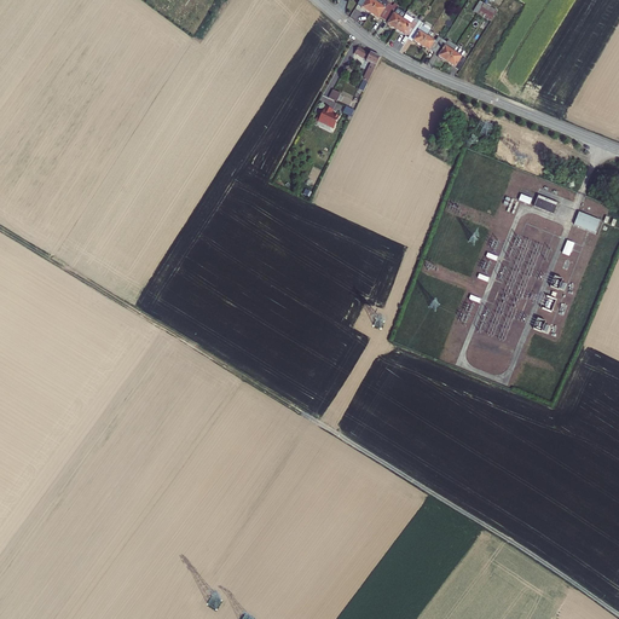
[(365,0),(364,4),(369,6),(368,9),(377,15),(383,5),(386,0),(365,0)]
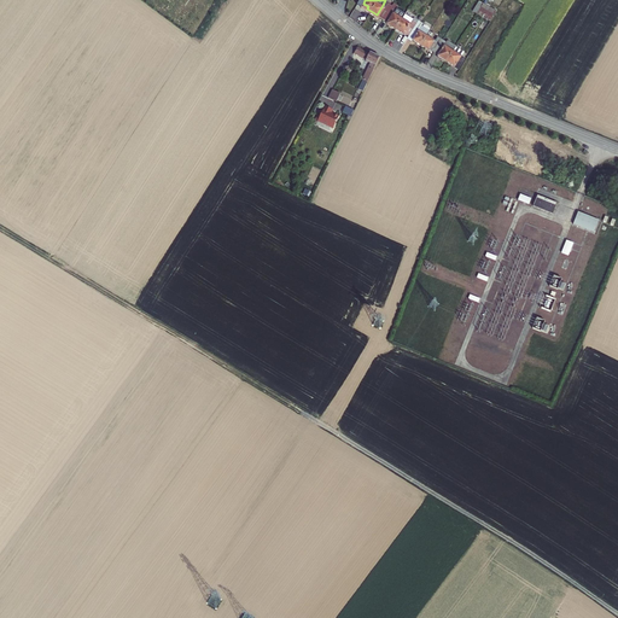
[(385,0),(383,5),(395,12),(398,7),(385,0)]
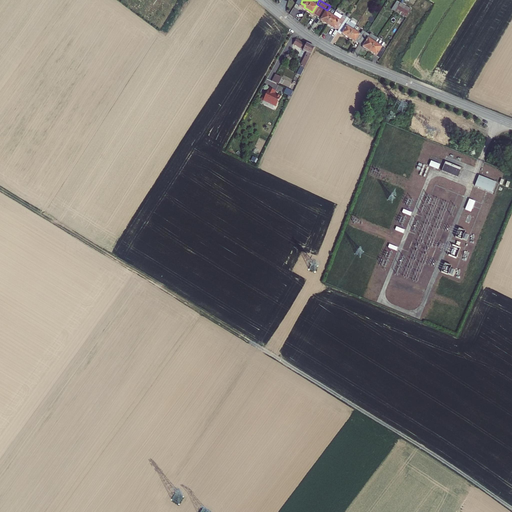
[(327,10),(317,4),(312,12),(318,16),(319,14),(323,17),(327,10)]
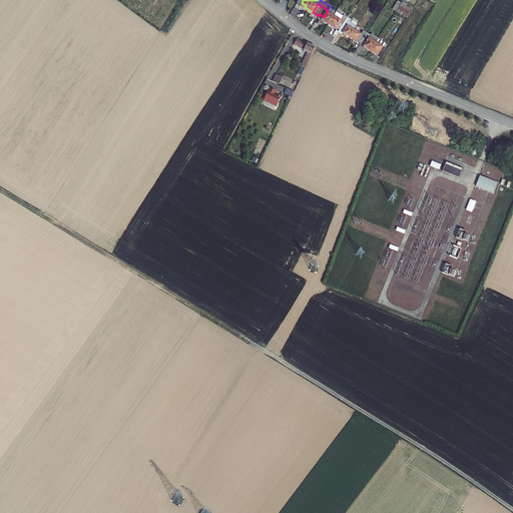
[(331,6),(328,10),(324,17),(328,19),(327,22),(333,26),(339,17),(333,13),(335,8),(331,5),(331,6)]
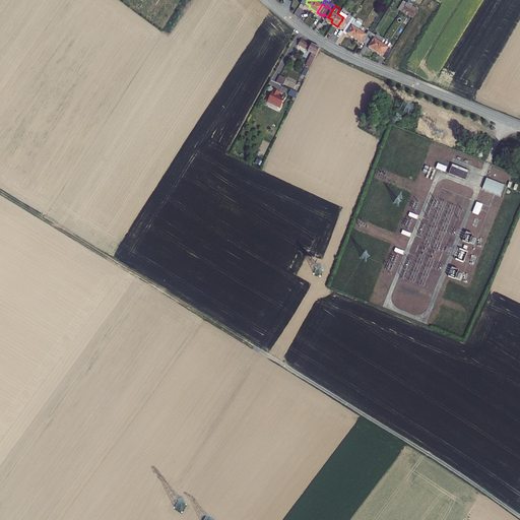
[(414,8),(409,5),(404,14),(415,20),(423,8),(417,5),(414,8)]
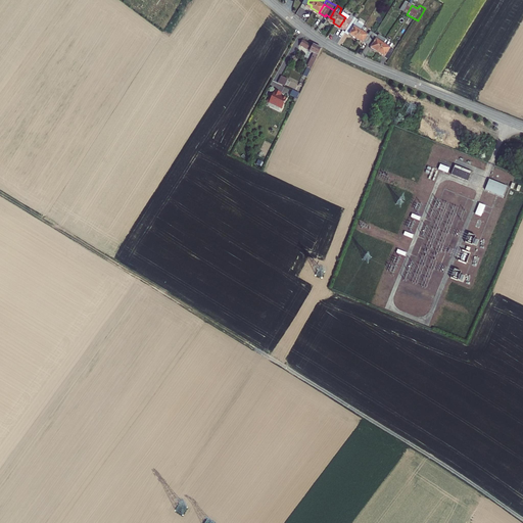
[(347,13),(345,17),(339,27),(347,31),(348,29),(351,31),(359,19),(354,17),(353,18),(350,16),(350,15),(347,13)]
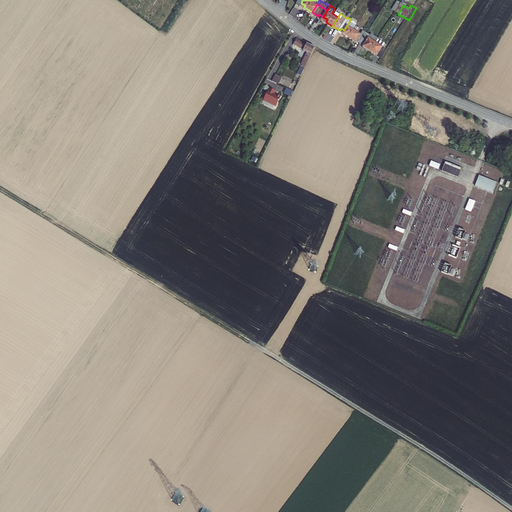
[(356,22),(351,19),(344,30),(347,32),(346,34),(353,39),(358,31),(352,28),(354,24),(356,22)]
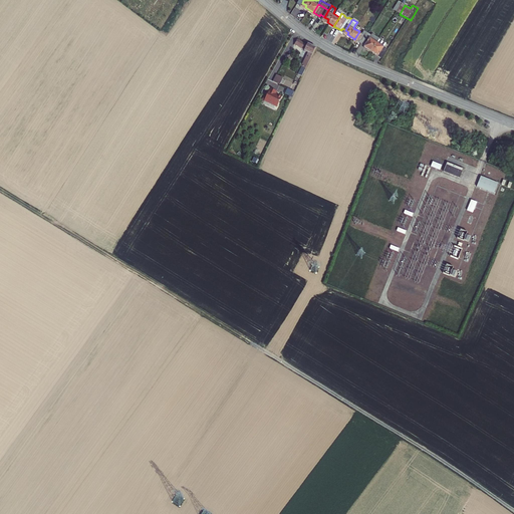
[(366,36),(359,31),(354,39),(361,44),(361,43),(364,45),(371,34),(368,32),(366,36)]
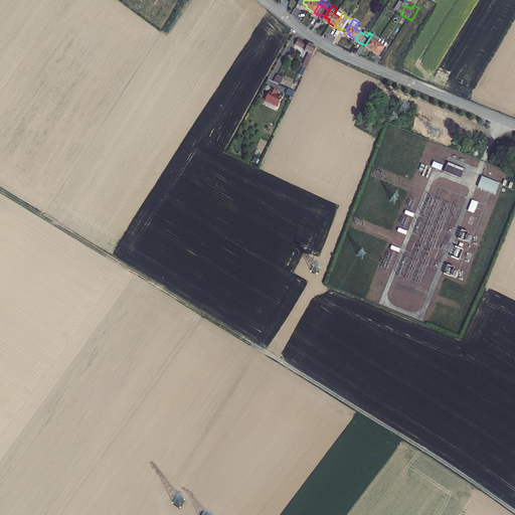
[(378,37),(372,34),(365,45),(370,48),(369,48),(375,53),(381,44),(376,41),(378,37)]
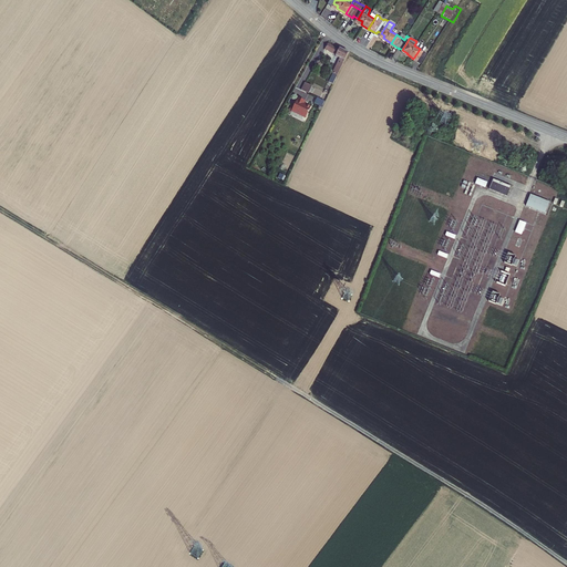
[(332,84),(348,52),(340,47),(339,49),(327,42),(323,48),(336,54),(334,55),(339,59),(332,73),(333,73),(329,82),(332,84)]
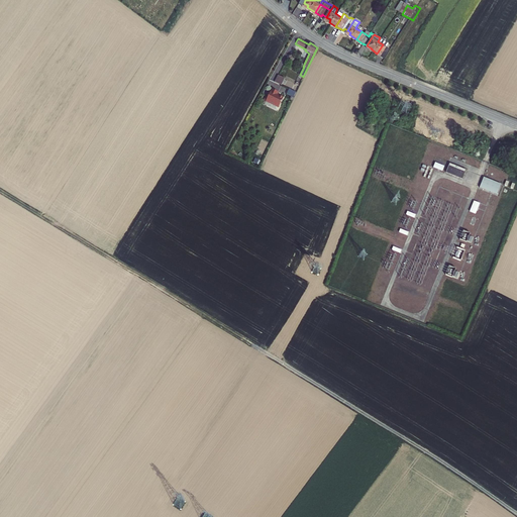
[(393,52),(383,44),(377,54),(388,60),(393,52)]
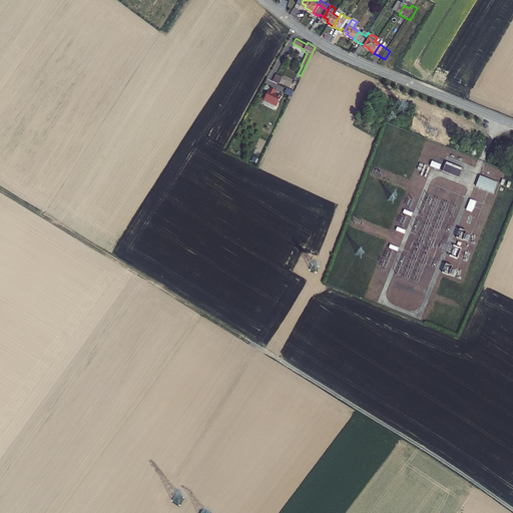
[(283,77),(277,74),(273,80),(280,84),(283,77)]
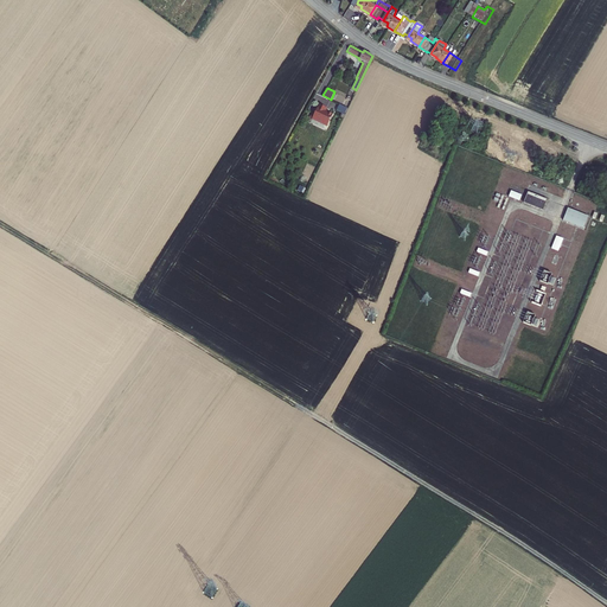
[(327,108),(320,104),(319,107),(313,119),(327,127),(333,115),(326,110),(327,108)]
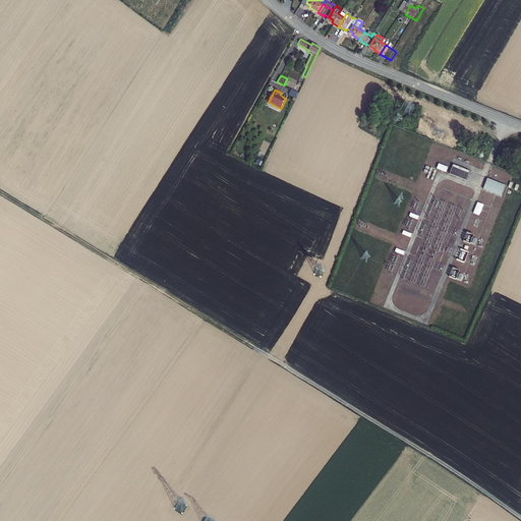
[(439,163),(437,168),(447,172),(449,167),(439,163)]
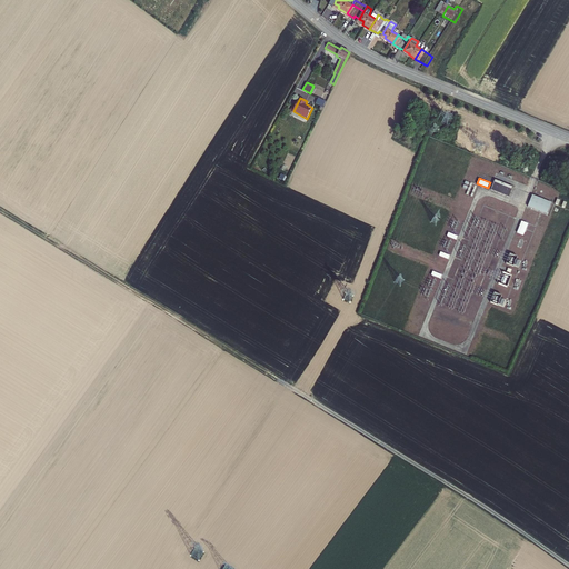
[(512,188),(495,180),(490,188),(509,196),(512,188)]
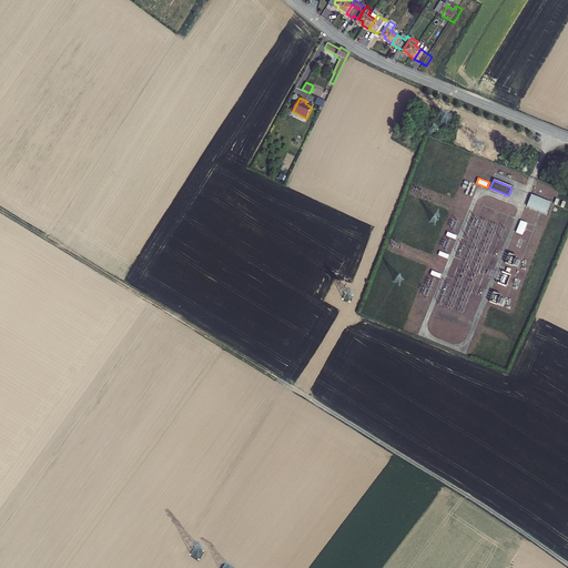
[(551,203),(533,195),(527,206),(546,214),(551,203)]
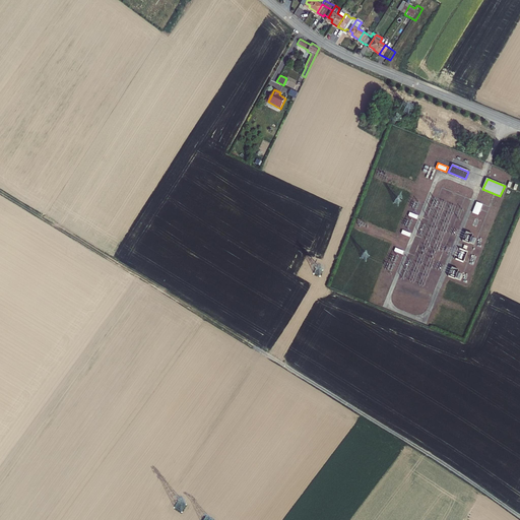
[(478,215),(482,205),(477,202),(473,212),(478,215)]
